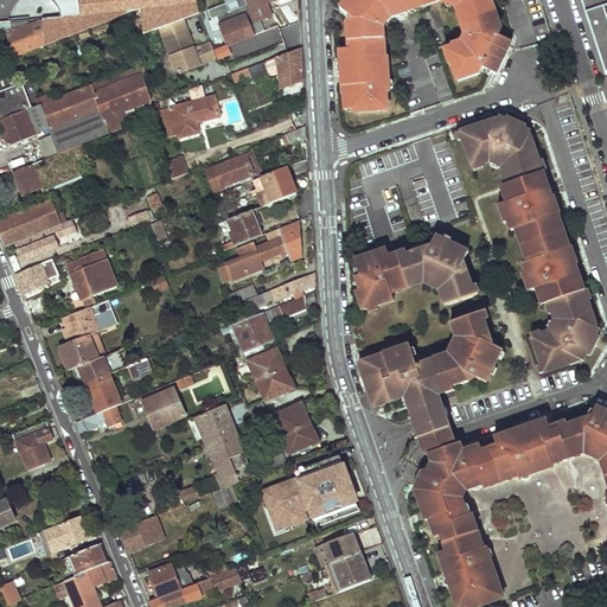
[(52,0),(53,0),(58,6),(61,12),(62,17),(43,18),(43,19),(43,21),(43,23),(45,45),(141,11),(144,36),(160,29),(183,19),(199,13),(196,0),(52,0)]
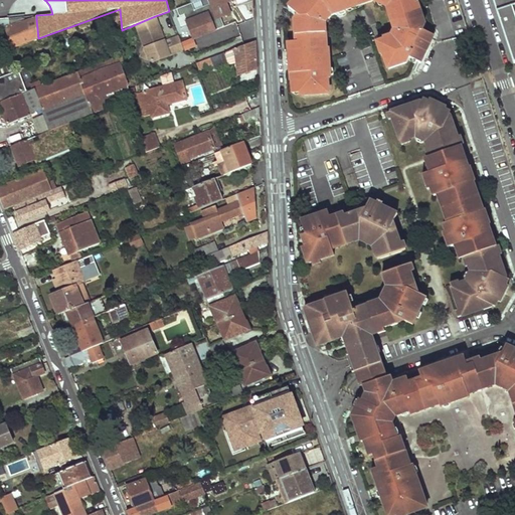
[(208,0),(210,4),(194,10),(202,33),(222,26),(218,16),(228,13),(224,3),(231,0),(208,0)]
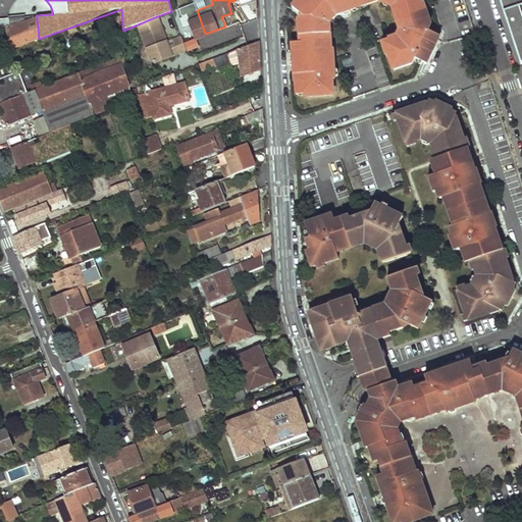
[(298,0),(292,8),(302,16),(299,20),(299,28),(302,28),(303,43),(300,43),(292,43),(293,52),(294,75),(295,83),(296,92),(304,91),(304,94),(305,97),(329,96),(328,81),(331,81),(334,81),(332,49),(330,49),(328,49),(326,23),(329,23),(335,16),(351,10),(350,7),(371,0),(382,0),(395,6),(403,29),(401,30),(400,31),(397,37),(388,40),(388,42),(389,44),(383,47),(386,57),(388,56),(392,55),(397,69),(412,64),(414,59),(423,63),(426,64),(429,57),(437,41),(439,37),(428,31),(430,25),(428,18),(425,19),(420,4),(418,0),(298,0)]
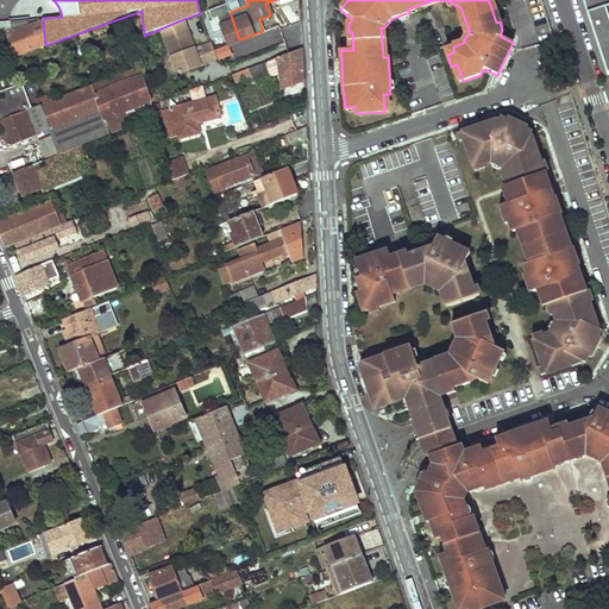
[(433,0),(408,8),(409,12),(441,1),(457,8),(466,36),(468,35),(470,33),(460,7),(446,0),(433,0)]
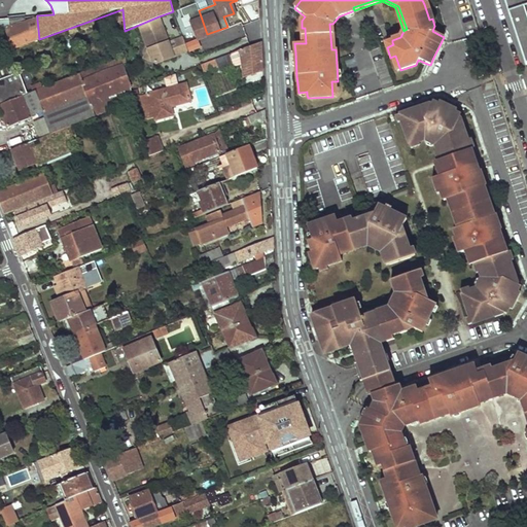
[(526,0),(505,0),(514,22),(526,16),(526,0)]
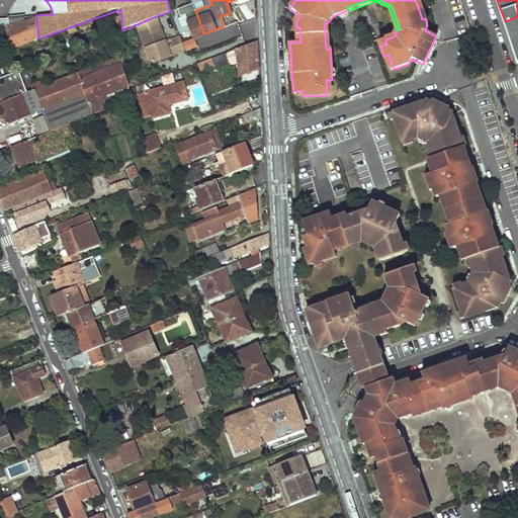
[(203,33),(195,10),(192,3),(177,8),(179,14),(185,12),(194,36),(203,33)]
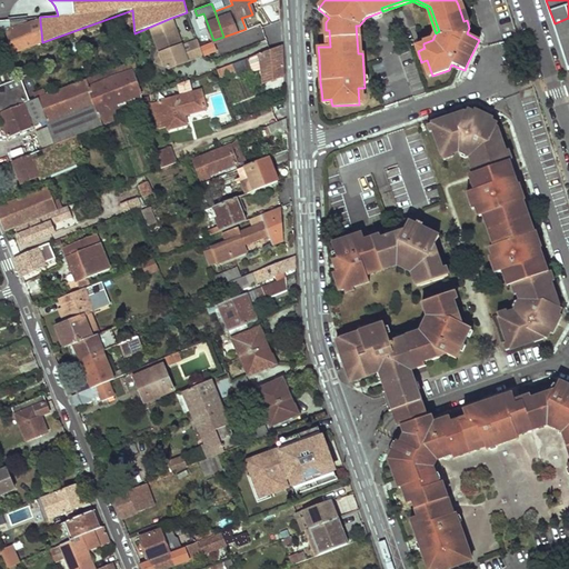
[(171,18),(150,27),(160,53),(156,62),(168,69),(170,67),(176,65),(176,67),(195,60),(192,51),(183,55),(181,47),(171,18)]
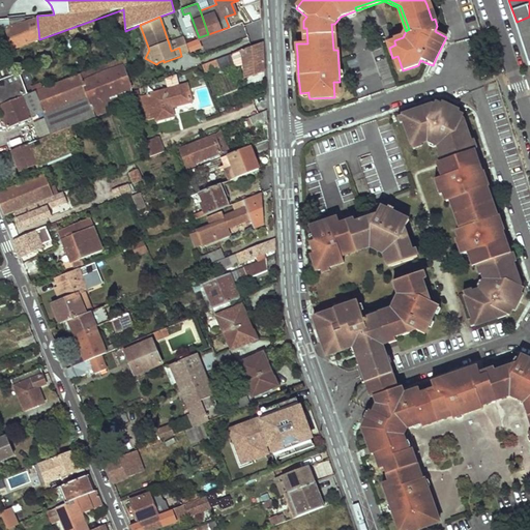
[(529,17),(517,22),(529,63),(529,17)]
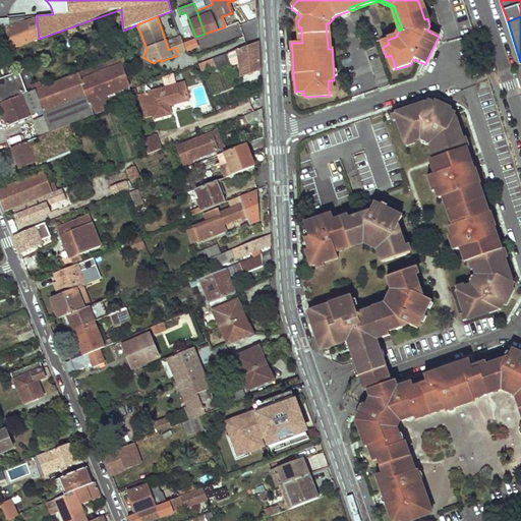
[(0,27),(17,22),(17,19),(9,20),(8,17),(0,18),(0,27)]
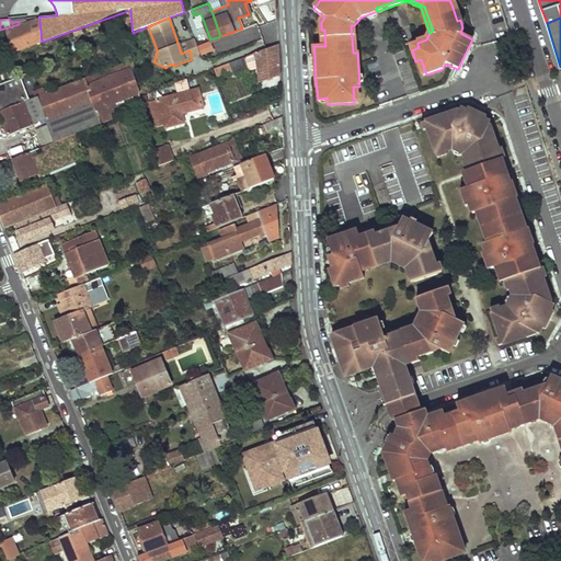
[(42,42),(39,21),(7,32),(14,53),(42,42)]
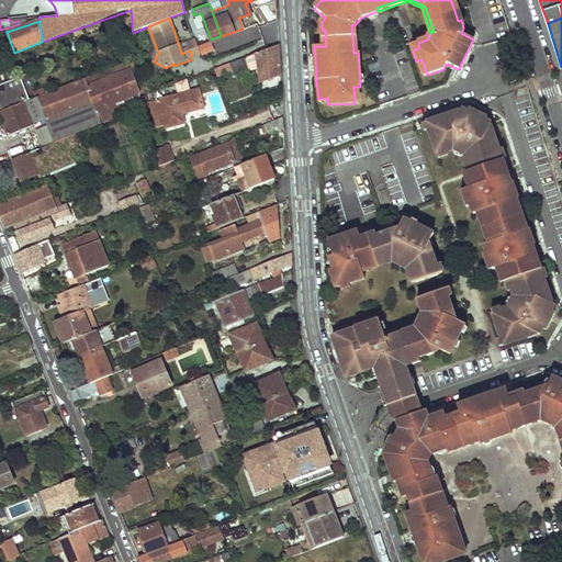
[(194,41),(179,46),(181,54),(190,51),(192,59),(200,56),(194,41)]
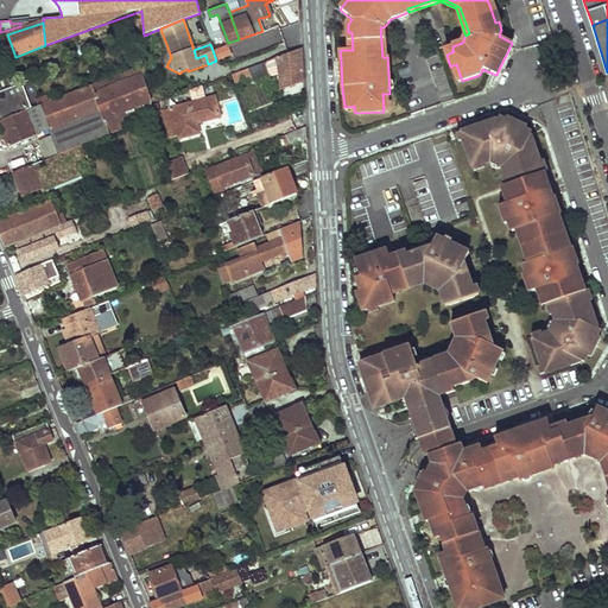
[(265,74),(267,78),(279,75),(280,88),(304,81),(303,71),(302,49),(249,69),(253,76),(254,78),(265,74)]
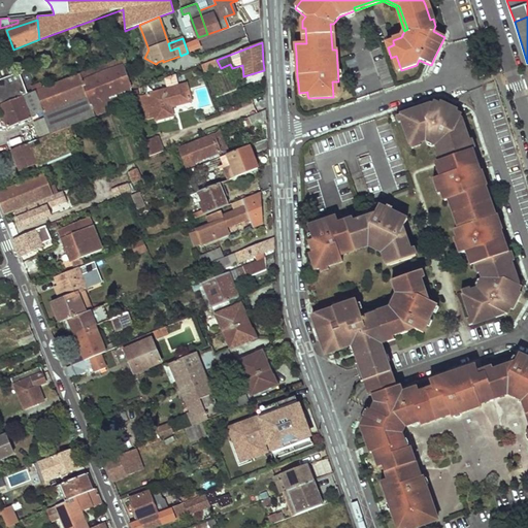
[(125,58),(35,92),(43,111),(87,95),(96,117),(135,102),(133,91),(125,58)]
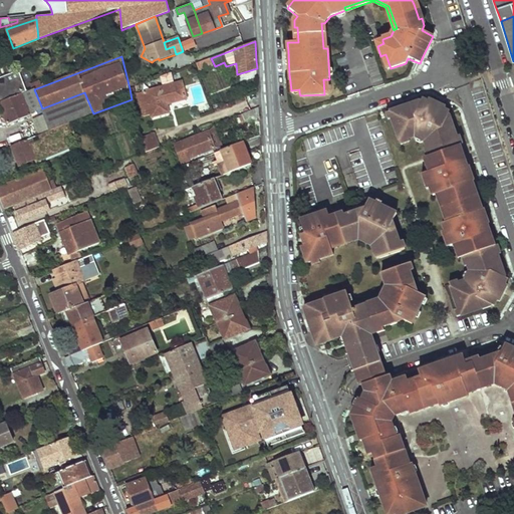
[(211,58),(197,63),(199,70),(214,64),(211,58)]
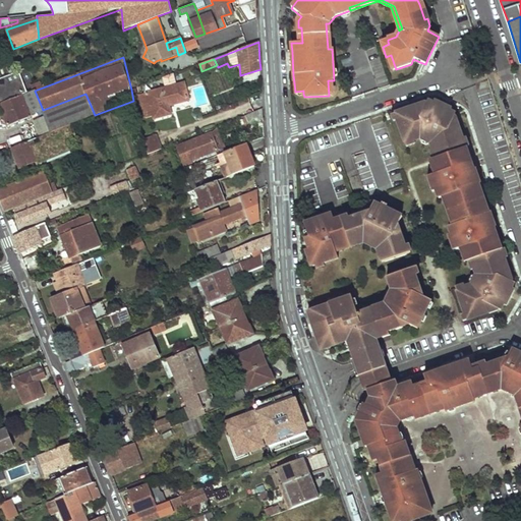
[(0,103),(22,95),(27,93),(18,71),(0,78),(0,103)]
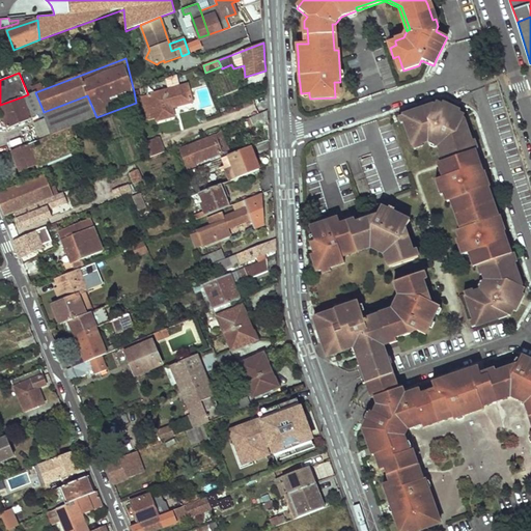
[(142,96),(147,120),(156,118),(157,120),(174,116),(172,107),(193,102),(189,85),(178,87),(175,76),(167,79),(169,89),(142,96)]
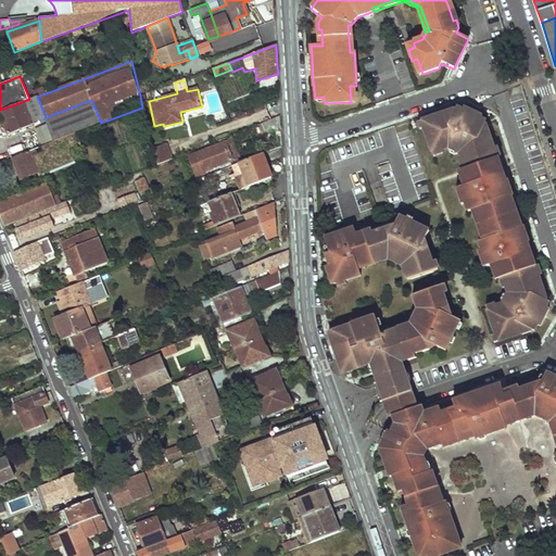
[(33,91),(35,97),(46,92),(42,87),(33,91)]
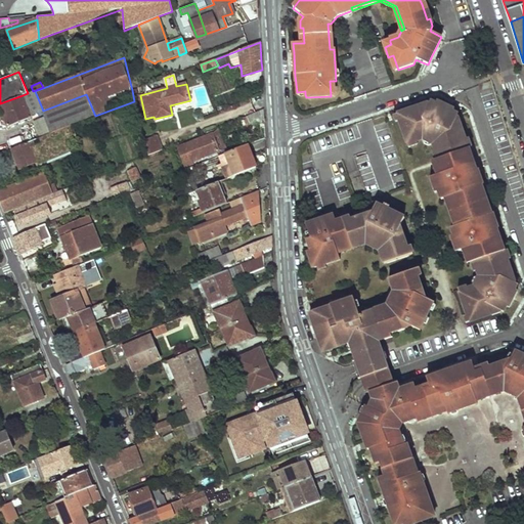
[(31,110),(29,110),(30,115),(43,111),(35,91),(23,96),(28,107),(30,106),(31,110)]
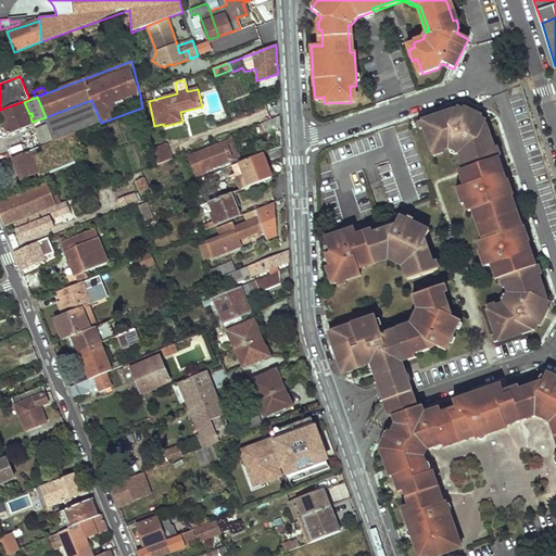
[(91,100),(46,117),(54,140),(84,129),(101,123),(91,100)]
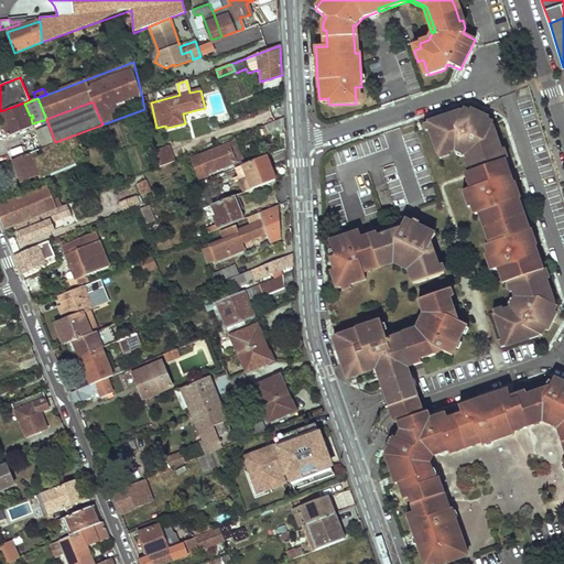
[(24,102),(0,111),(0,115),(9,134),(33,126),(32,123),(31,118),(33,118),(32,115),(30,116),(24,104),(24,102)]
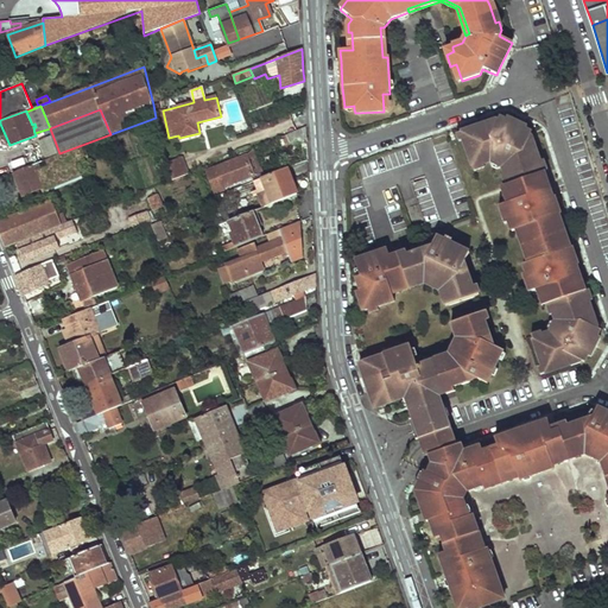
[(526,273),(532,291),(540,289),(545,305),(550,303),(556,321),(549,334),(532,340),(544,374),(570,366),(574,358),(582,361),(584,362),(595,339),(600,330),(597,329),(589,325),(594,317),(584,292),(582,292),(576,277),(577,276),(568,249),(567,249),(555,217),(557,216),(548,190),(546,190),(540,173),(543,172),(534,147),(526,144),(530,135),(531,133),(523,130),(499,118),(498,120),(494,127),(487,124),(461,133),(473,168),(489,162),(502,169),(508,185),(505,187),(510,203),(502,206),(508,223),(512,232),(519,229),(531,263),(523,265),(526,273)]
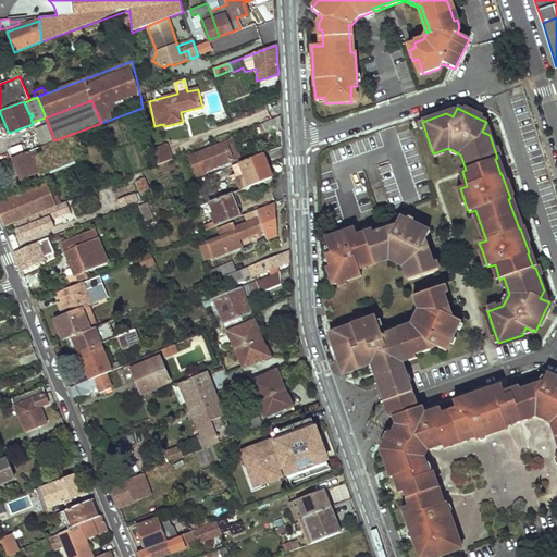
[(281,116),(263,123),(268,132),(282,127),(281,116)]
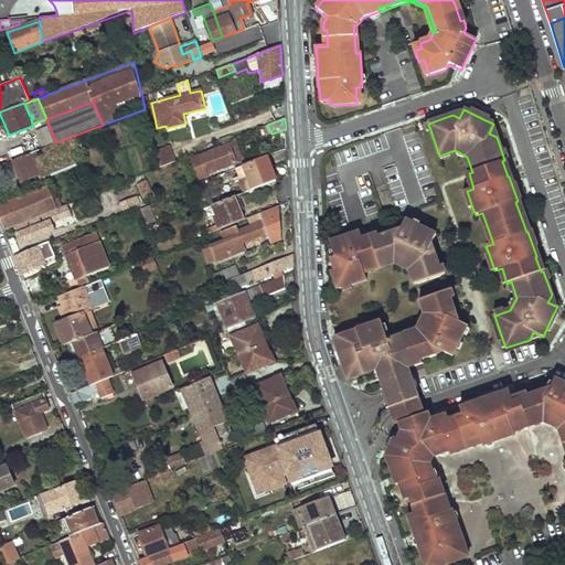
[(55,142),(12,160),(21,181),(40,174),(33,158),(40,159),(51,155),(50,153),(87,139),(85,131),(55,142)]
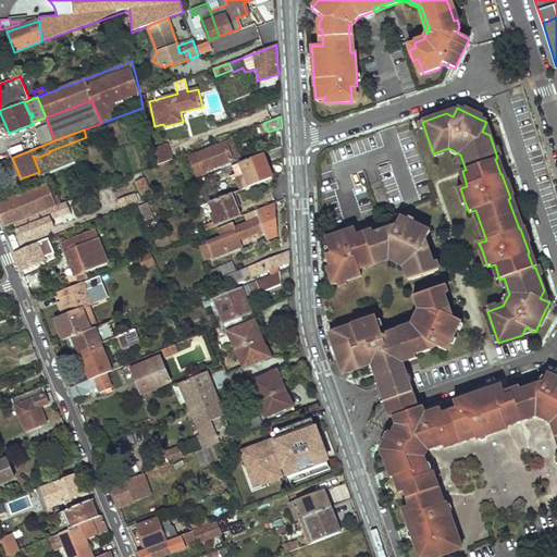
[(225,141),(233,159),(242,159),(233,136),(225,141)]
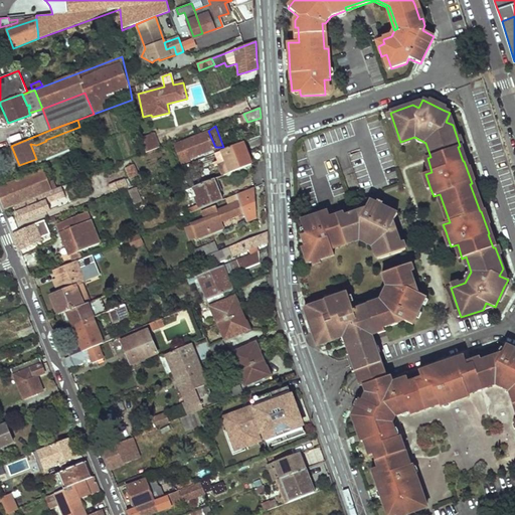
[(184,141),(190,157),(215,147),(208,131),(184,141)]
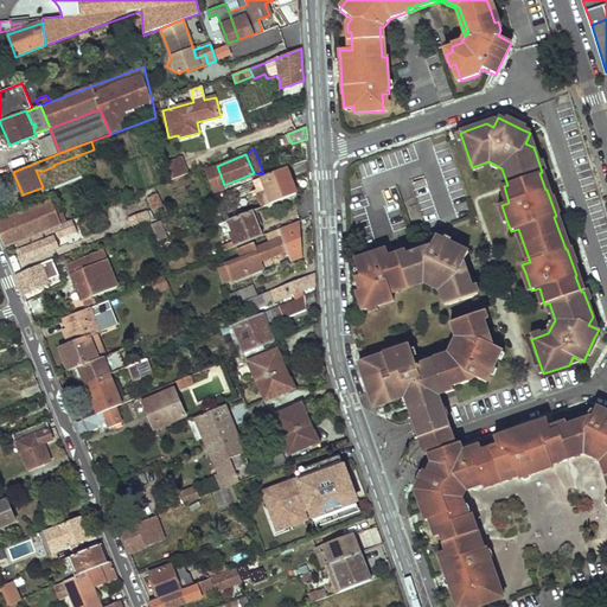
[(171,179),(187,173),(180,157),(167,161),(171,179)]
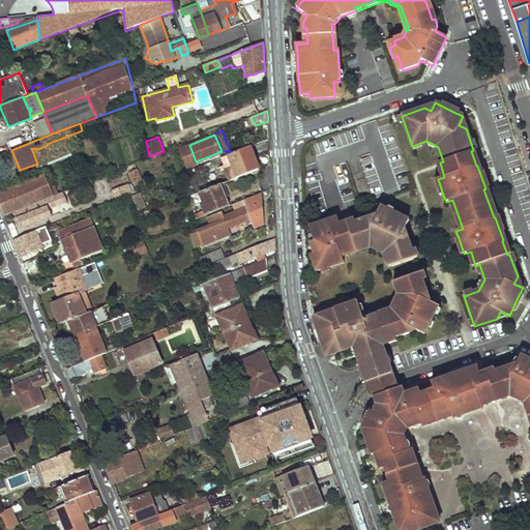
[(251,146),(221,157),(229,180),(259,168),(251,146)]
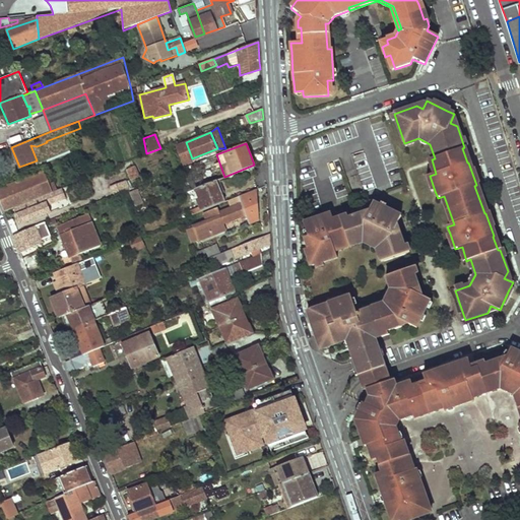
[(470,161),(468,163),(476,185),(479,184),(474,169),(473,169),(470,161)]
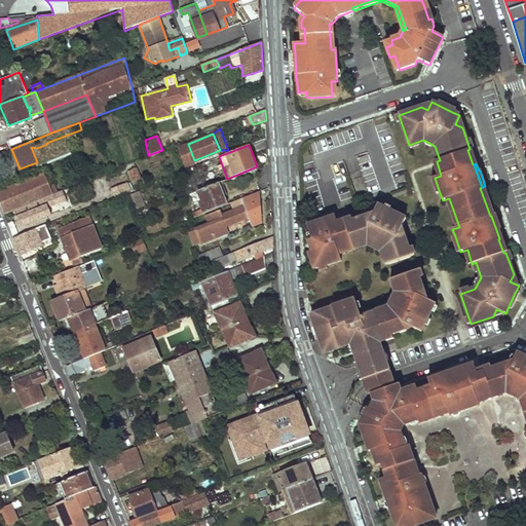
[(130,172),(135,181),(142,178),(138,167),(130,172)]
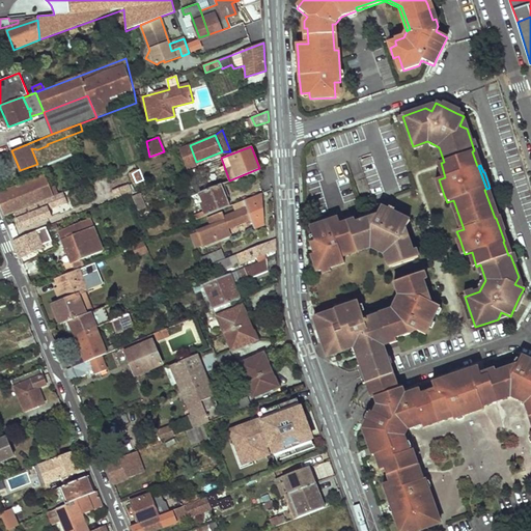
[(53,195),(45,174),(0,191),(0,206),(3,216),(14,212),(53,195)]
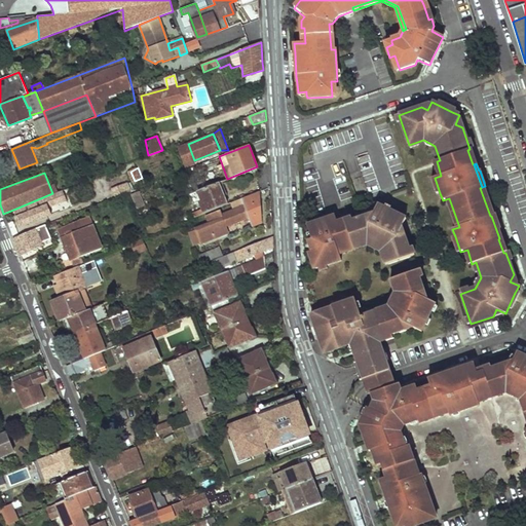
[(437,194),(440,193),(435,178),(431,179),(437,194)]
